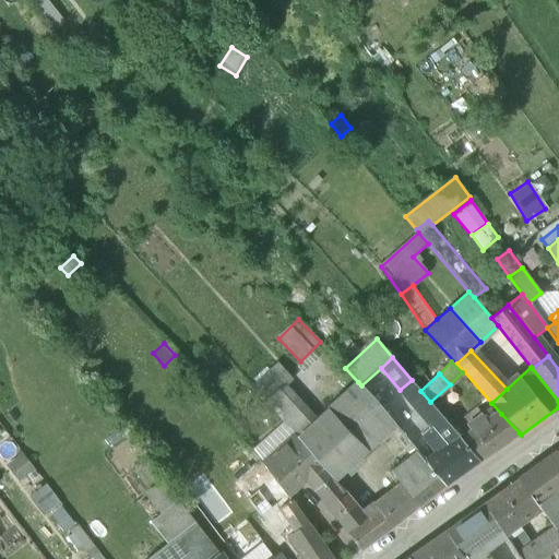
[(420,391),(412,380),(400,390),(424,418),(435,408),(420,391)]
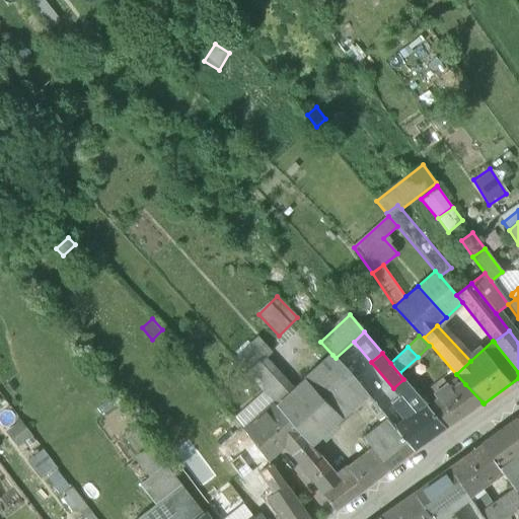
[(305,379),(335,409),(341,418),(367,394),(350,373),(336,358),(332,355),(305,379)]
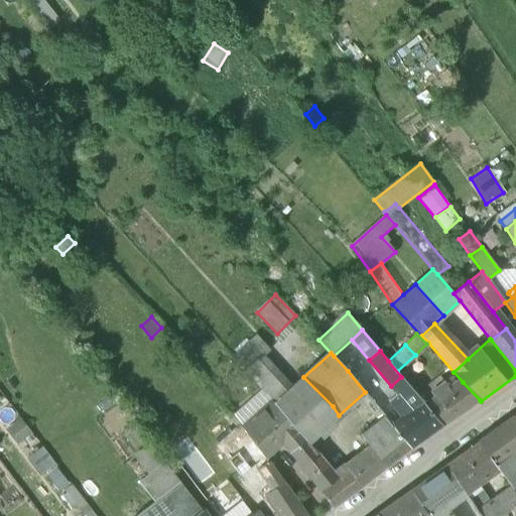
[(259,358),(245,371),(272,401),(274,403),(288,390),(259,358)]
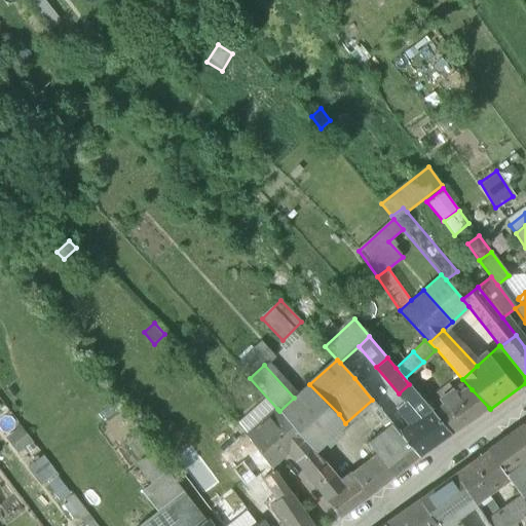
[(294,398),(279,411),(311,447),(314,451),(345,423),(339,414),(309,384),(294,398)]
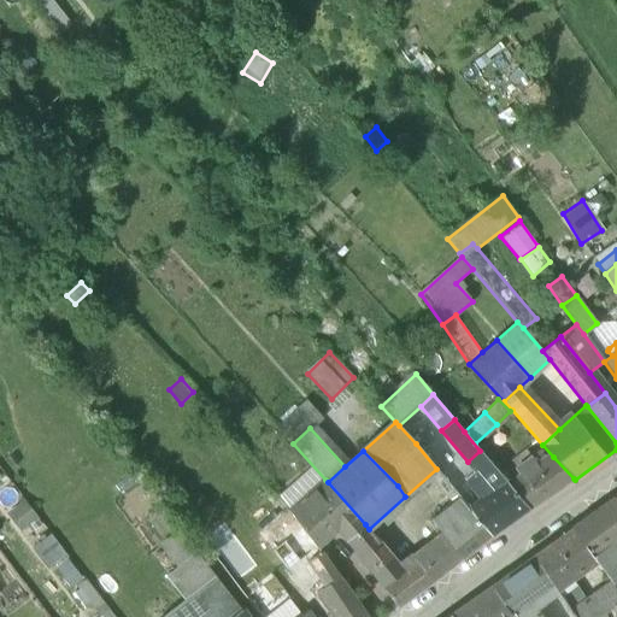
[(506,481),(480,451),(468,462),(494,492),(494,491),(506,481)]
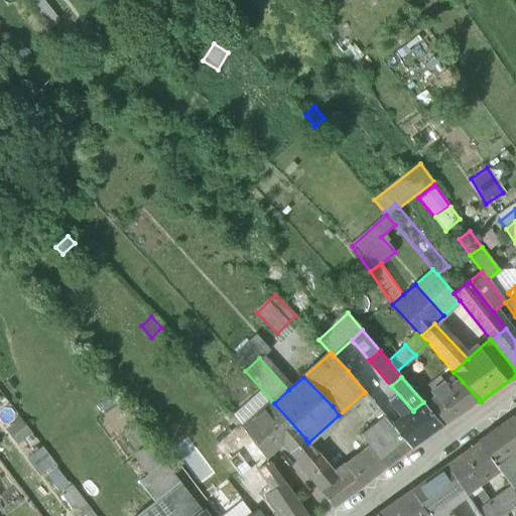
[(463,382),(426,406),(442,425),(480,400),(463,382)]
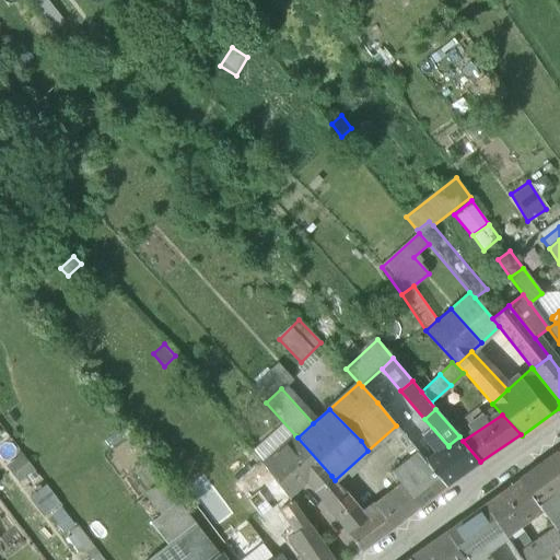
[(298,438),(295,435),(264,465),(287,494),(304,480),(314,492),(314,491),(314,490),(330,479),(329,478),(331,476),(298,438)]
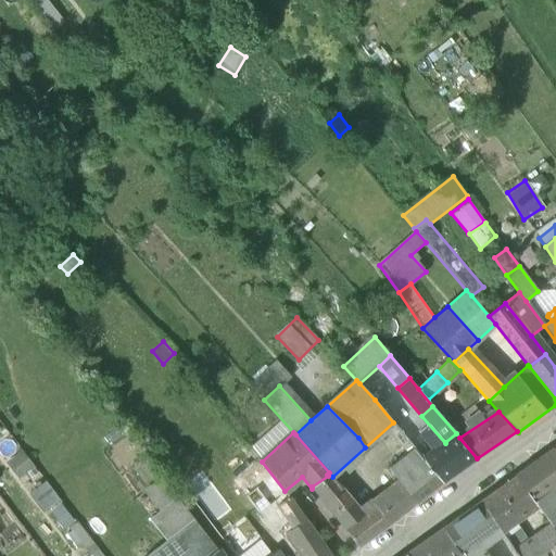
[(456,433),(445,442),(445,443),(421,458),(442,483),(477,458),(459,438),(456,433)]
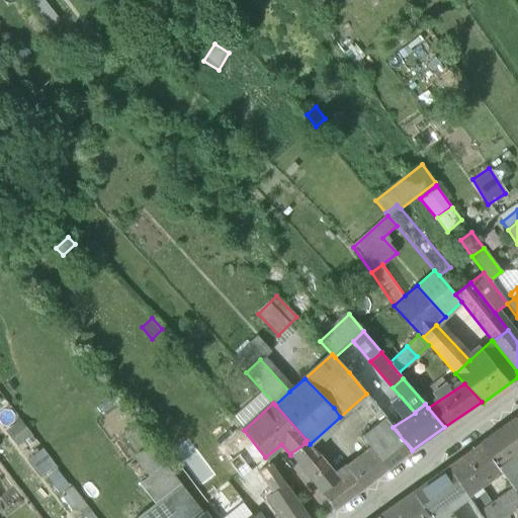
[(393,427),(384,418),(363,435),(373,448),(391,466),(412,450),(393,427)]
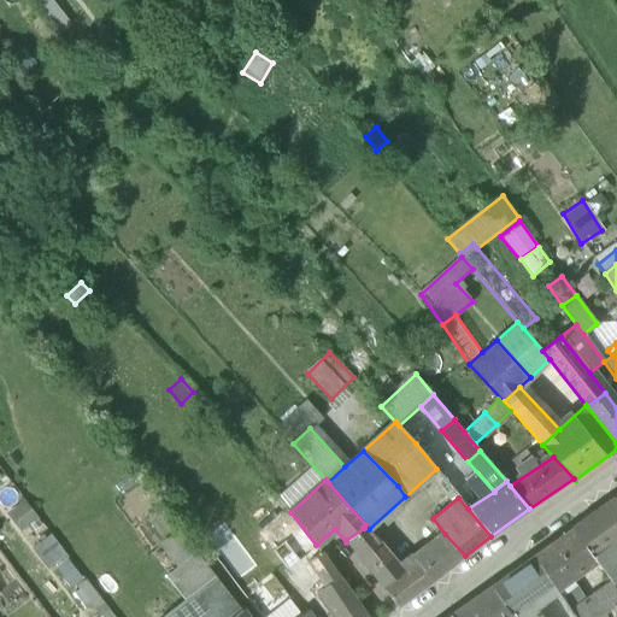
[(24,500),(6,515),(21,534),(39,519),(24,500)]
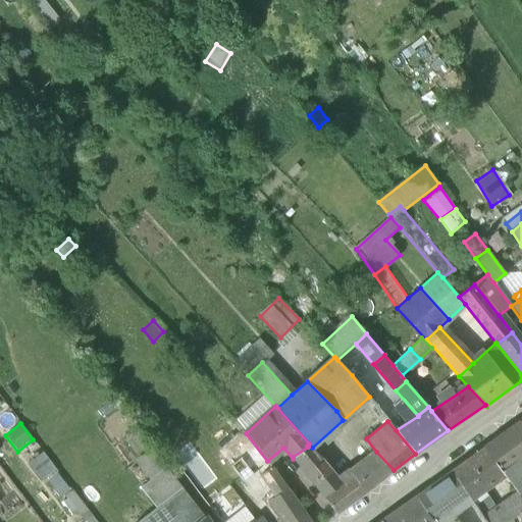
[(521,427),(519,423),(484,448),(502,471),(520,458),(521,456),(521,427)]
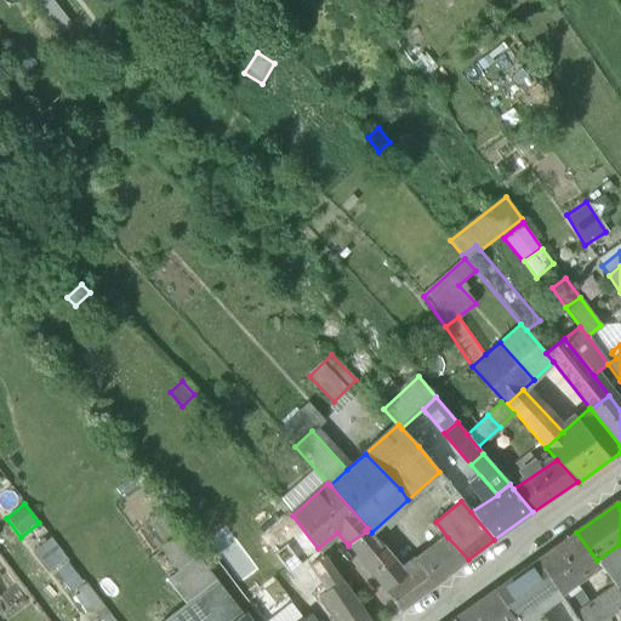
[(385,548),(366,531),(348,543),(348,545),(385,591),(406,575),(397,562),(385,548)]
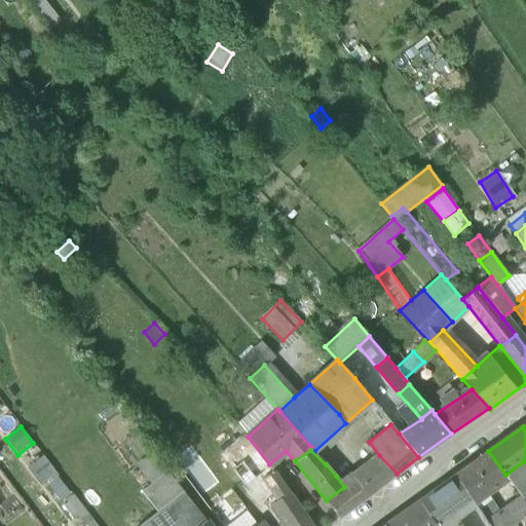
[(269,464),(258,451),(232,470),(246,488),(261,477),(263,479),(274,472),(269,464)]
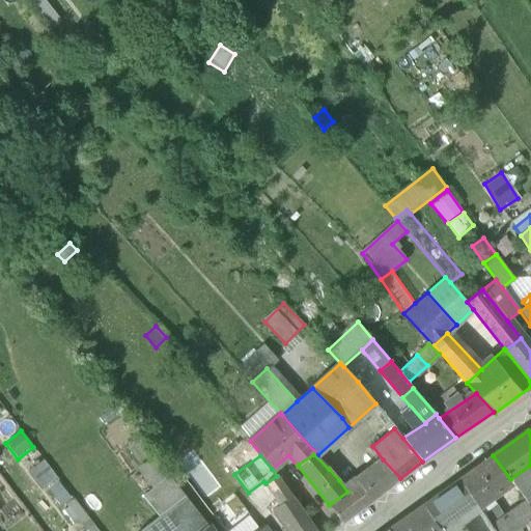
[(493,455),(458,480),(482,513),(495,504),(492,501),(513,485),(510,479),(493,455)]
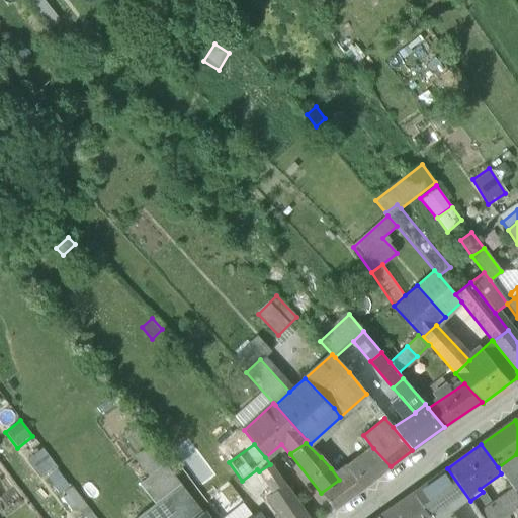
[(136,459),(150,479),(166,465),(151,446),(136,459)]
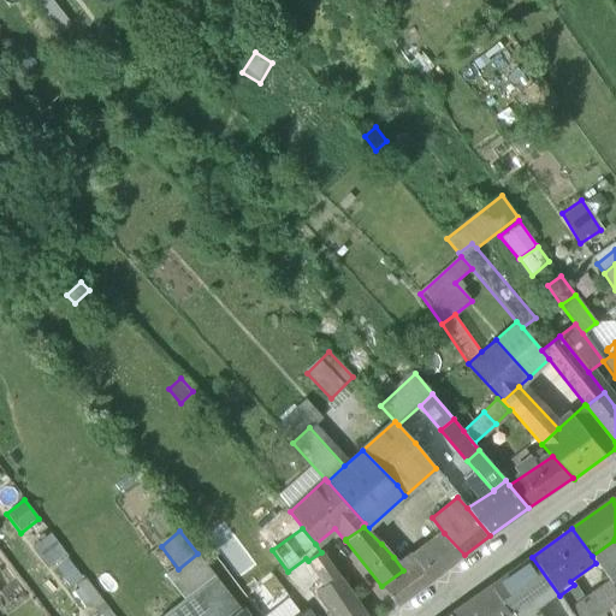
[(443,534),(426,548),(446,569),(462,557),(443,534)]
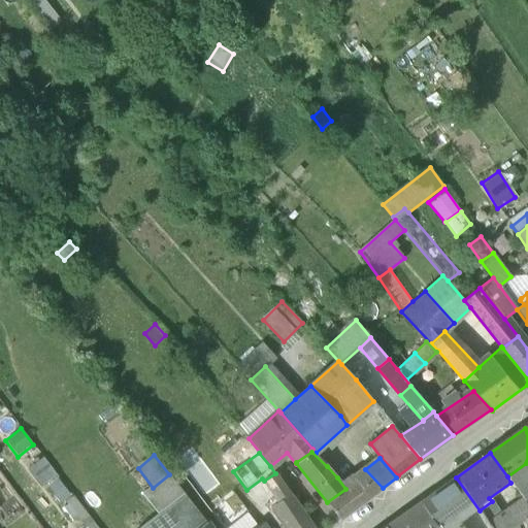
[(527,466),(526,463),(507,476),(510,483),(524,501),(527,506),(527,466)]
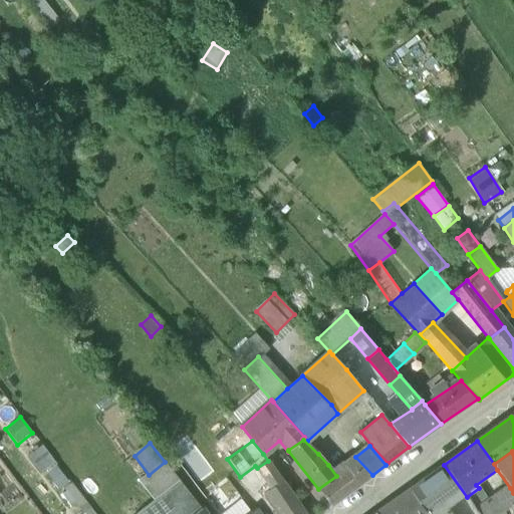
[(181,468),(197,488),(212,477),(195,457),(181,468)]
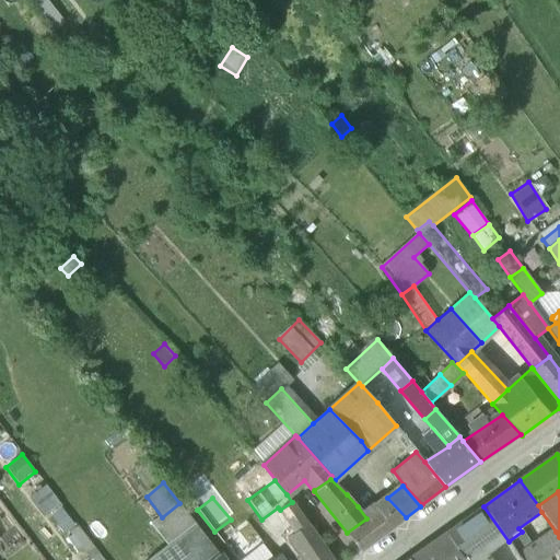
[(387,498),(376,506),(394,526),(406,517),(387,498)]
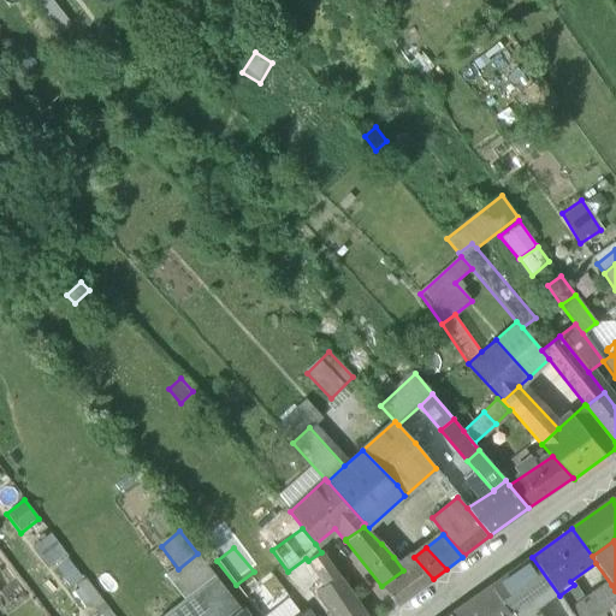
[(338,576),(321,552),(308,561),(312,567),(313,567),(326,585),(338,576)]
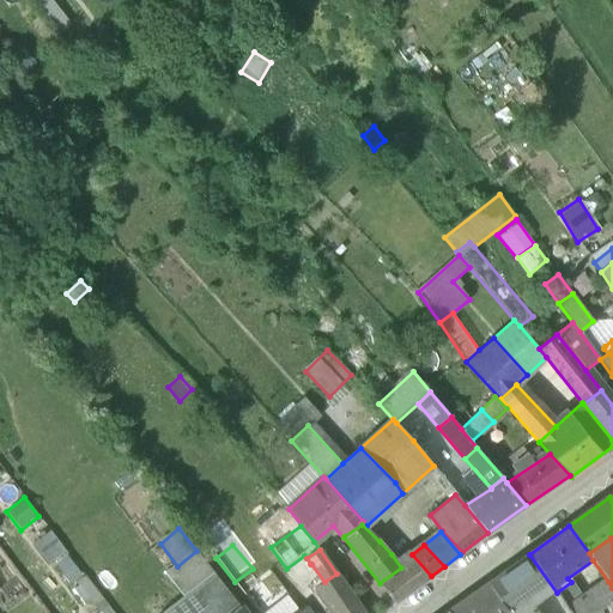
[(167,574),(184,596),(213,572),(196,551),(177,566),(167,574)]
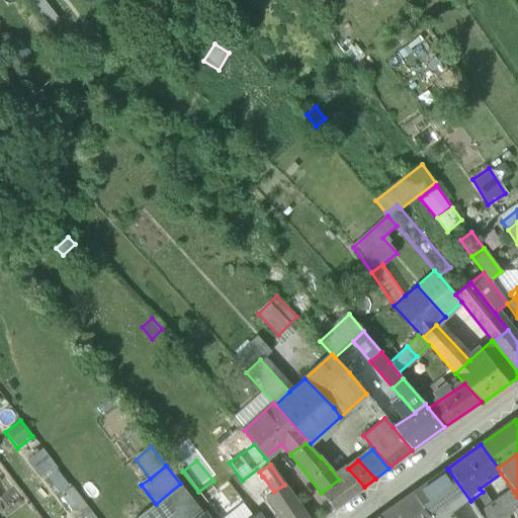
[(339,480),(321,493),(334,509),(364,487),(348,468),(340,475),(342,478),(339,480)]
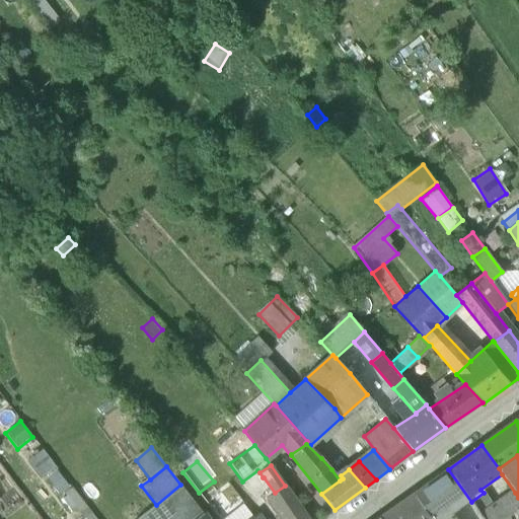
[(448,469),(414,495),(430,518),(446,518),(450,516),(444,507),(464,493),(448,469)]
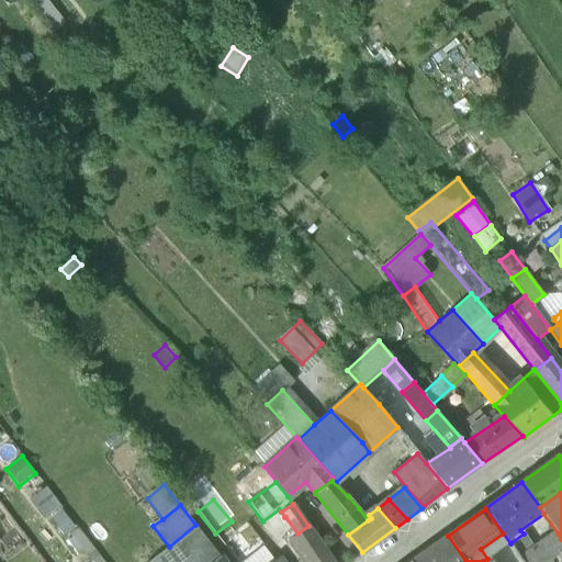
[(213,561),(221,557),(195,525),(169,547),(149,561),(213,561)]
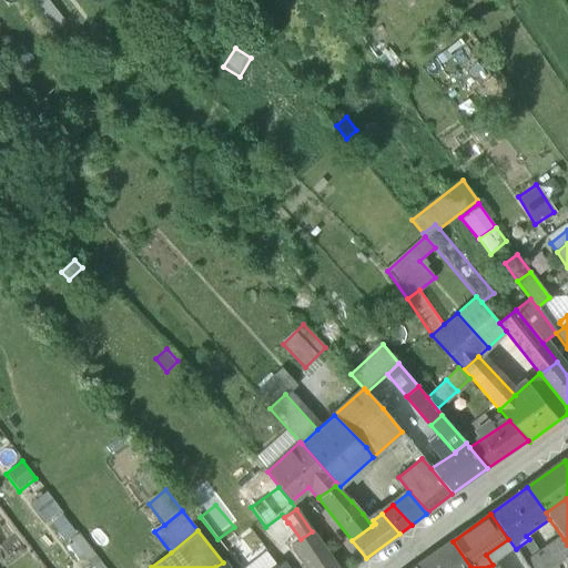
[(301,539),(294,545),(310,567),(334,567),(321,549),(323,548),(312,531),(301,539)]
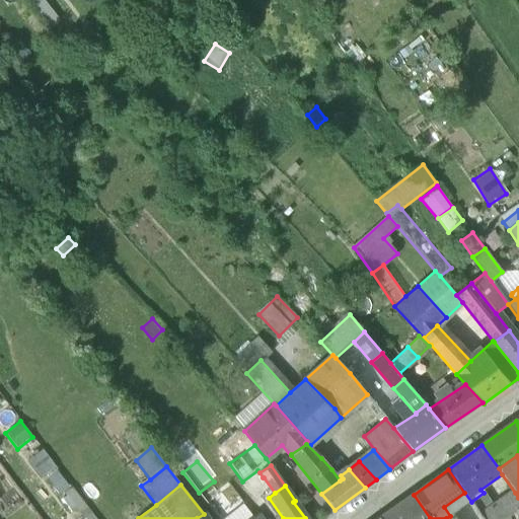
[(518,498),(515,493),(480,516),(482,518),(504,518),(516,512),(518,509),(518,498)]
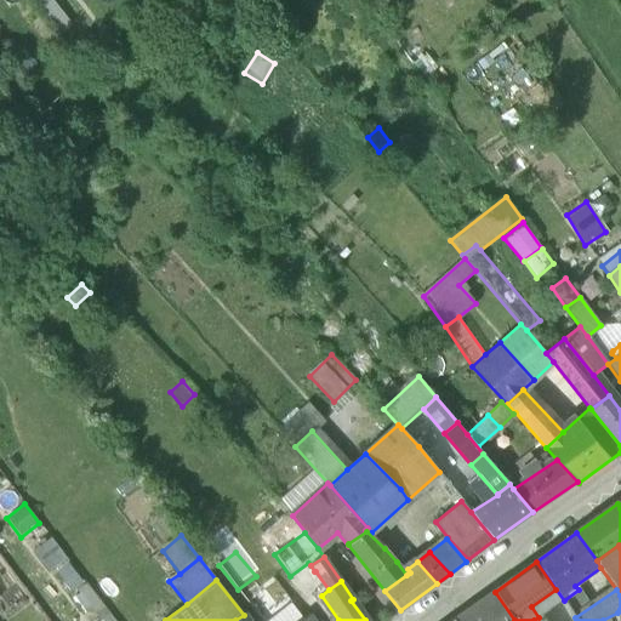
[(514,620),(495,592),(482,602),(494,620),(514,620)]
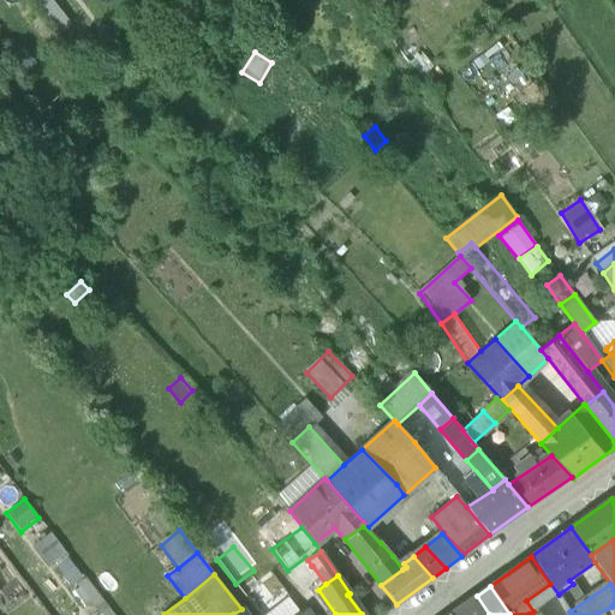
[(489,614),(477,596),(449,614),(448,614),(489,614)]
